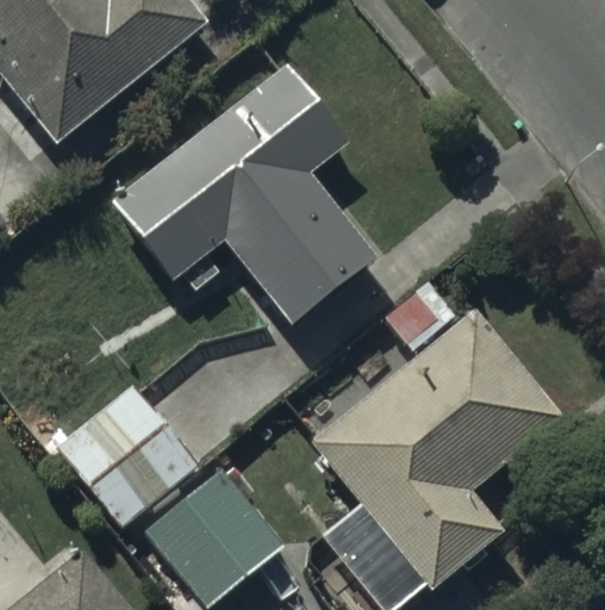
[(0,0),(0,70),(58,142),(207,22),(189,0),(0,0)]
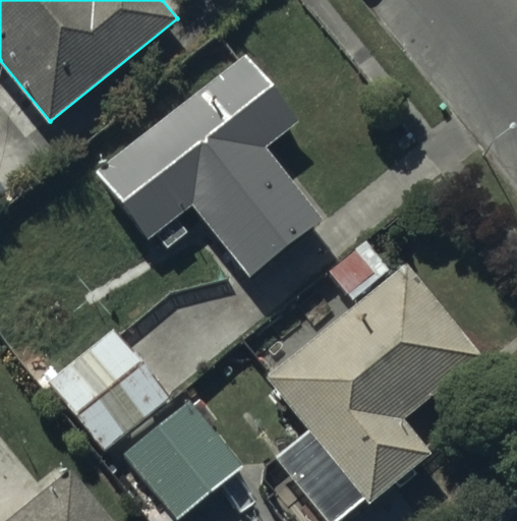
[(295,119),(245,53),(94,169),(146,237),(189,204),(247,273),(319,216),(264,143),(295,119)]
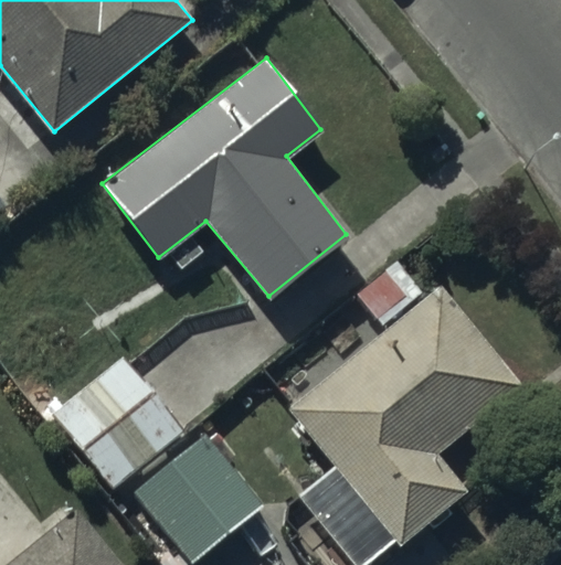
[(0,211),(10,203),(0,190),(0,211)]
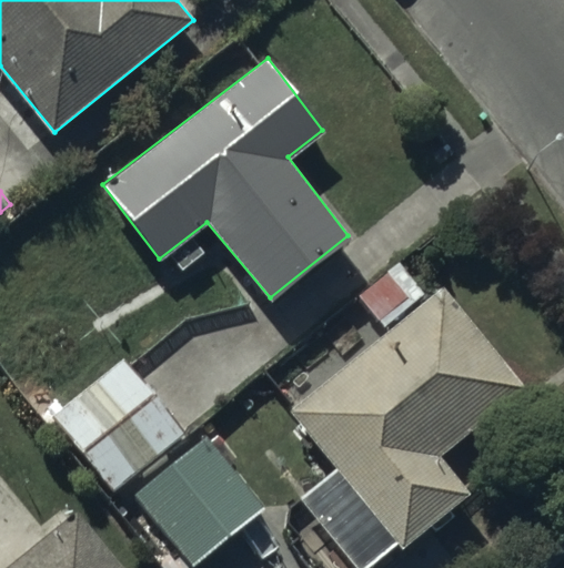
[(427,292),(401,260),(359,294),(384,326),(427,292)]
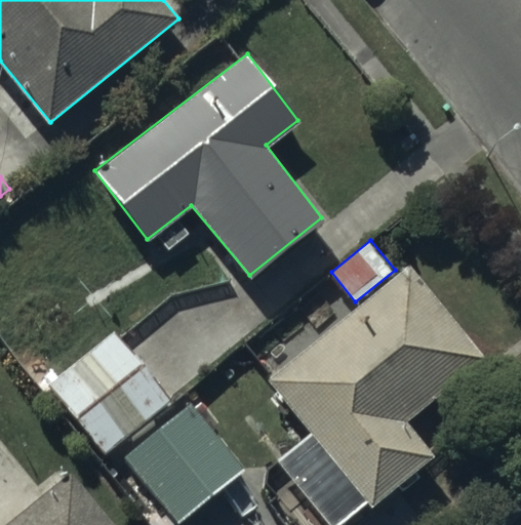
[(484,358),(408,266),(269,380),(311,433),(279,459),(332,524),(338,524),(366,501),(372,509),(436,455),(407,420),(484,358)]
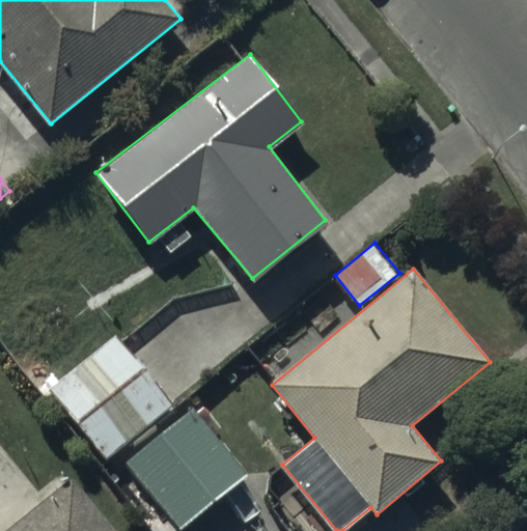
[(171,404),(114,335),(49,390),(106,458),(171,404)]
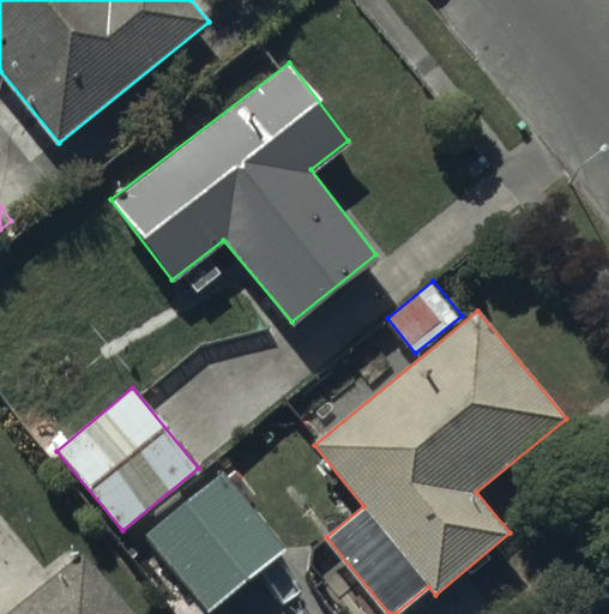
[(233,467),(228,470),(144,535),(204,613),(209,613),(295,548),(233,467)]
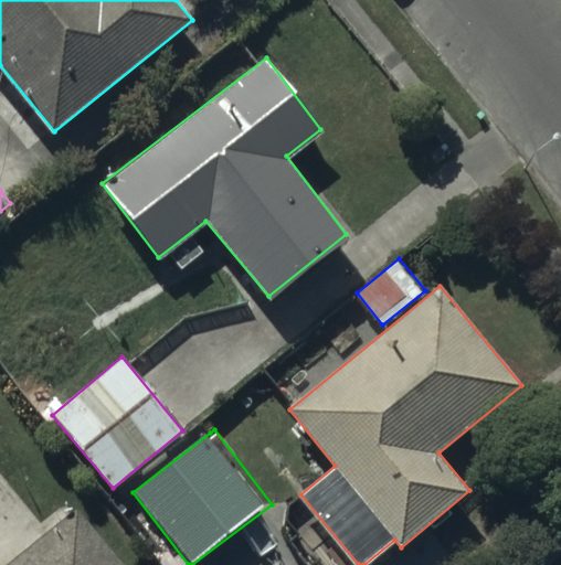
[(116,564),(75,515),(13,564),(116,564)]
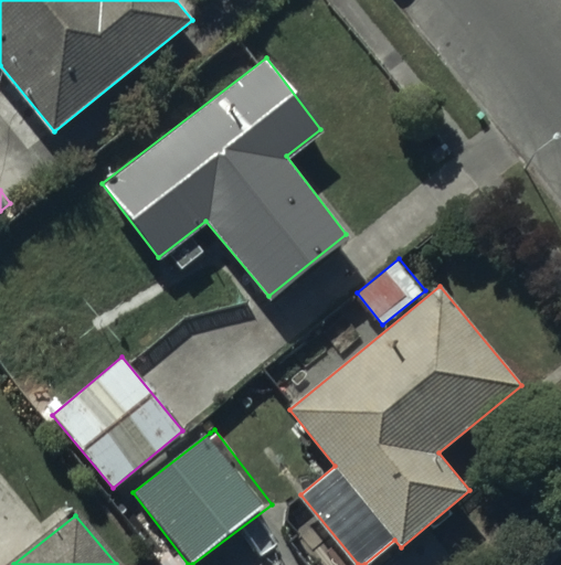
All buildings are outlined.
